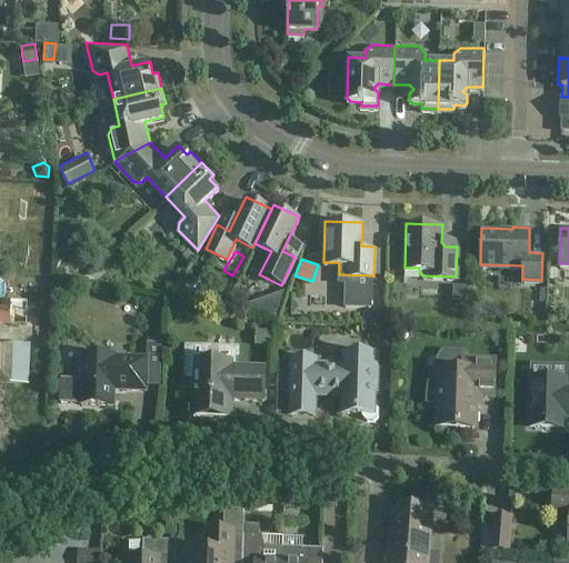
[(307,298),(291,297),(290,312),(307,313),(307,298)]
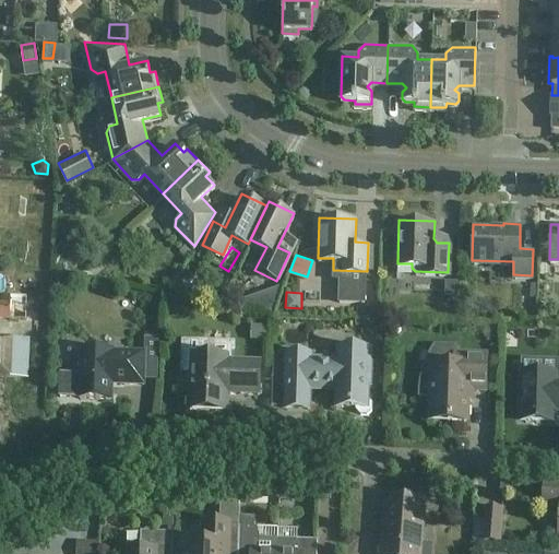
[(0,298),(0,314),(10,315),(25,315),(27,315),(28,293),(10,293),(9,299),(0,298)]
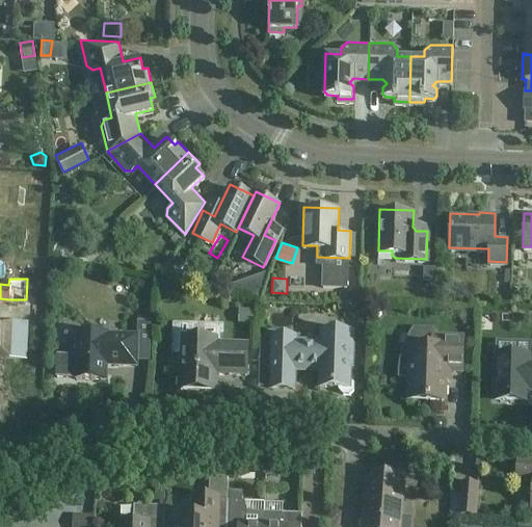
[(254,307),(239,307),(238,319),(253,320),(254,307)]
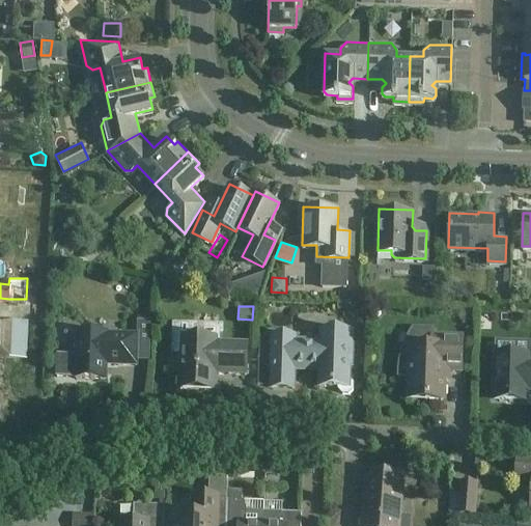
[(471,306),(460,306),(459,317),(471,317),(471,306)]
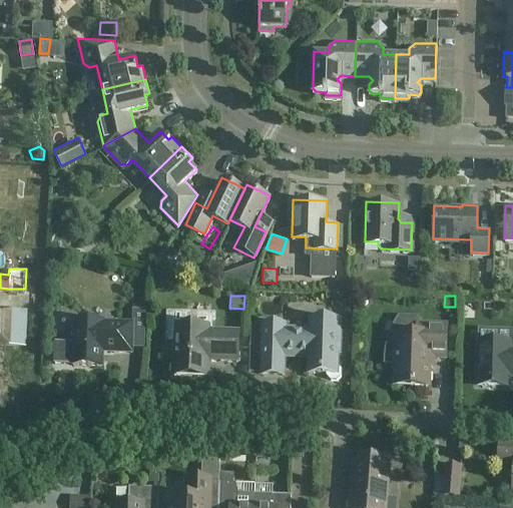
[(143,346),(144,307),(138,307),(138,302),(132,302),(131,321),(105,320),(105,318),(76,317),(75,340),(57,339),(56,360),(74,361),(74,362),(103,363),(104,347),(115,347),(115,349),(133,350),(133,346),(143,346)]
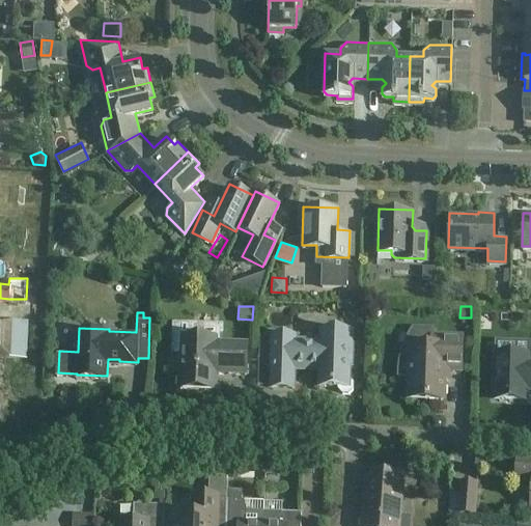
[(0,354),(25,355),(26,319),(26,316),(24,316),(12,316),(12,315),(0,314),(0,354)]
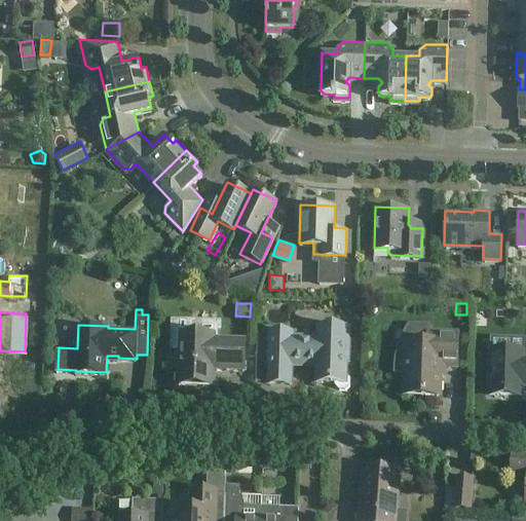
[(214,367),(243,367),(245,336),(217,336),(217,328),(221,328),(221,318),(171,315),(170,346),(183,346),(182,361),(177,361),(177,381),(214,382),(214,367)]
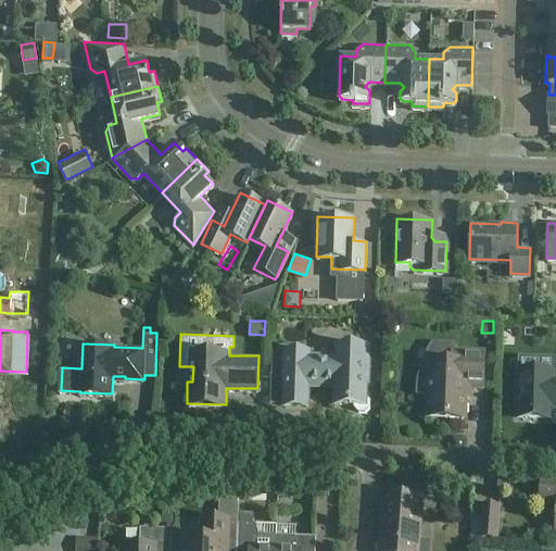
[(369,399),(366,395),(366,379),(358,379),(359,365),(368,366),(369,343),(336,342),(336,353),(308,353),(310,349),(285,348),(282,402),(307,403),(308,384),(316,384),(316,380),(326,382),(326,384),(335,385),(333,401),(355,401),(355,404),(359,409),(365,409),(369,404),(369,399)]
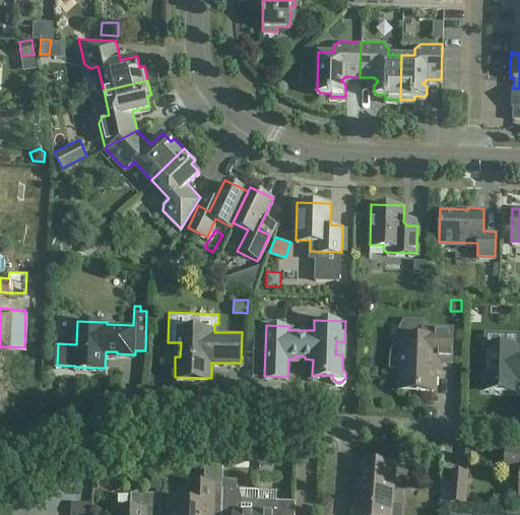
[(401,340),(401,348),(398,348),(394,351),(394,362),(397,365),(400,365),(400,384),(417,385),(417,389),(435,389),(435,369),(439,366),(439,360),(452,360),(453,327),(424,326),(423,336),(406,335),(401,340)]
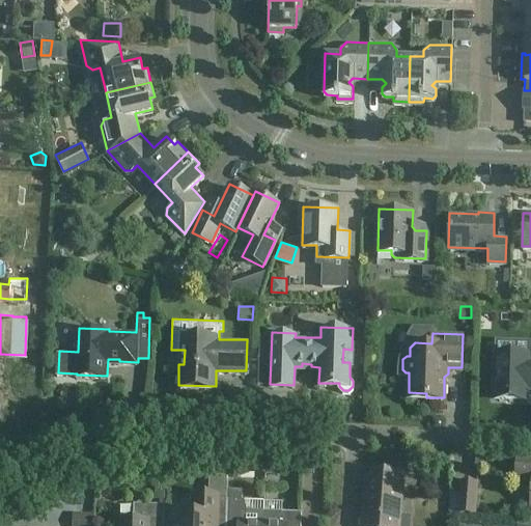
[(530,359),(528,359),(528,338),(495,337),(494,395),(527,396),(527,384),(530,383),(530,359)]
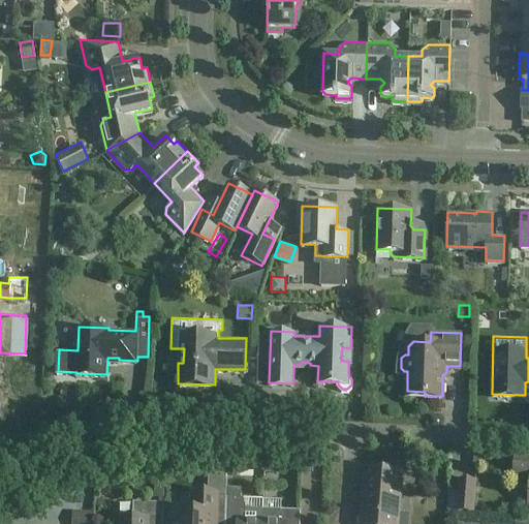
[(302,451),(302,448),(288,448),(288,463),(301,464),(302,451)]
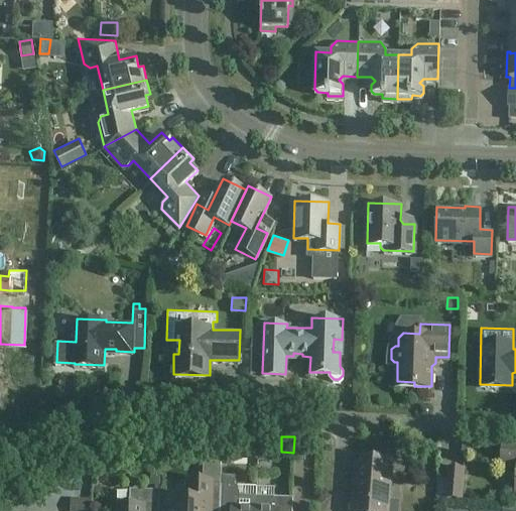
[(258,440),(257,456),(257,457),(275,458),(275,452),(276,439),(258,440)]
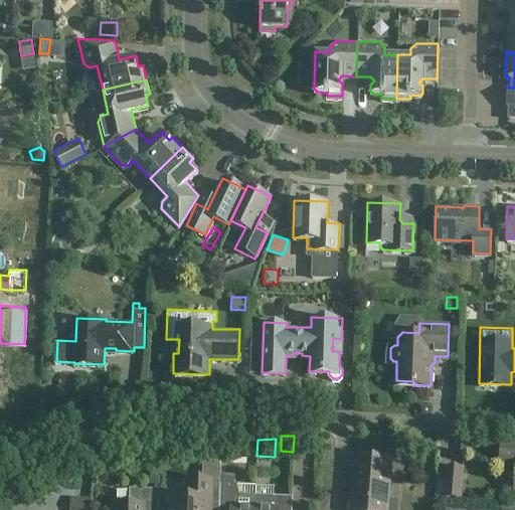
[(514,442),(501,441),(500,460),(514,461),(514,479),(514,491),(514,490),(514,442)]
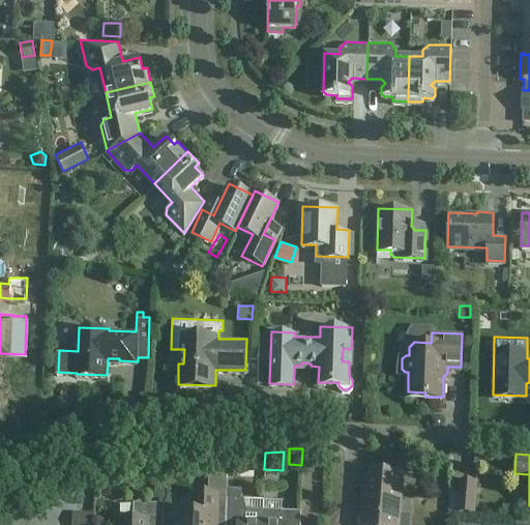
[(240,455),(227,456),(227,467),(240,467),(240,455)]
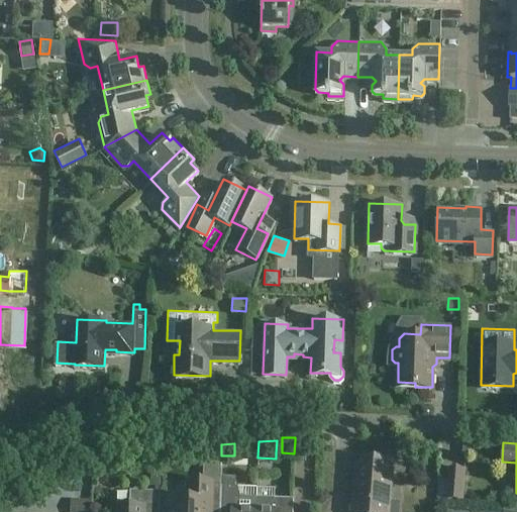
[(204,465),(205,465),(221,465),(221,455),(221,444),(204,446),(204,465)]
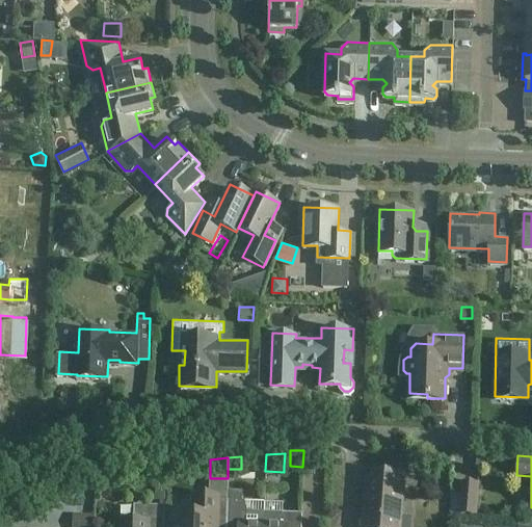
[(362,526),(404,526),(406,516),(394,515),(398,472),(373,470),(372,476),(366,475),(365,498),(371,498),(370,512),(364,512),(362,526)]
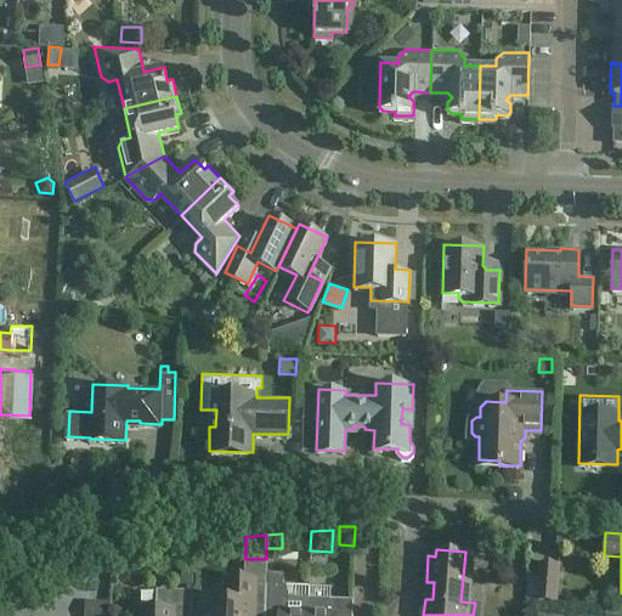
[(265,615),(267,582),(266,582),(266,577),(266,570),(266,559),(247,559),(246,559),(246,576),(232,576),(232,600),(222,600),(207,599),(205,615),(265,615)]
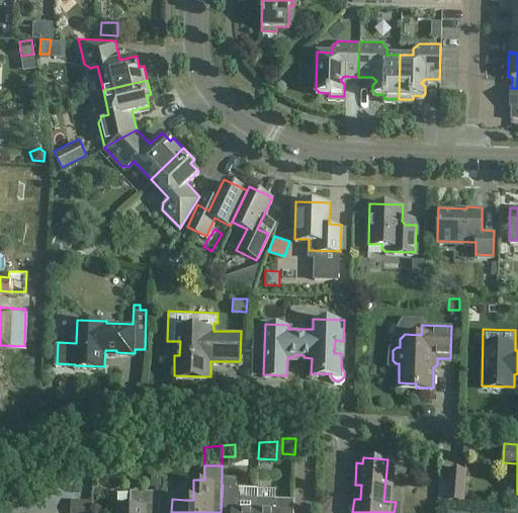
[(466,467),(448,466),(445,499),(464,501),(466,467)]
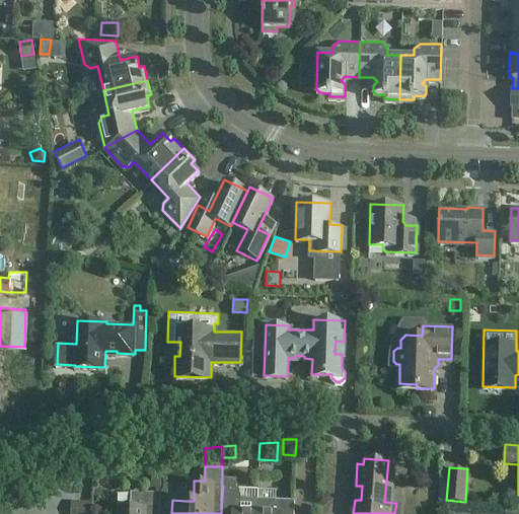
[(257,513),(258,498),(242,498),(241,495),(239,487),(237,487),(237,475),(222,475),(222,482),(222,486),(223,486),(221,513),(257,513)]
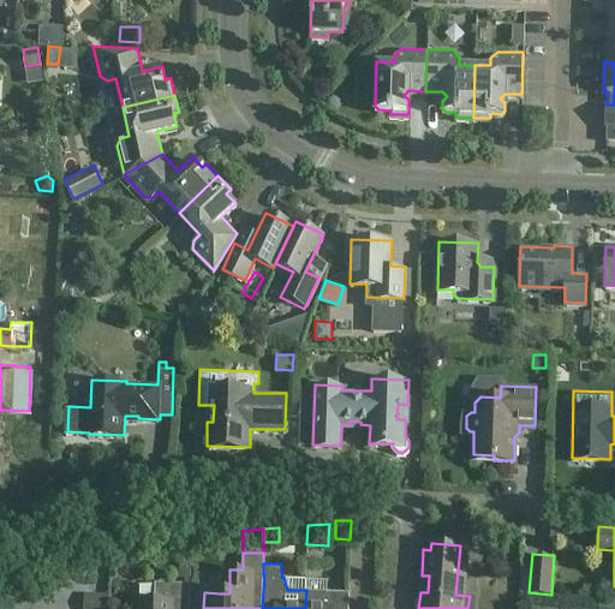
[(190,608),(191,581),(155,580),(154,598),(137,598),(136,608),(190,608)]
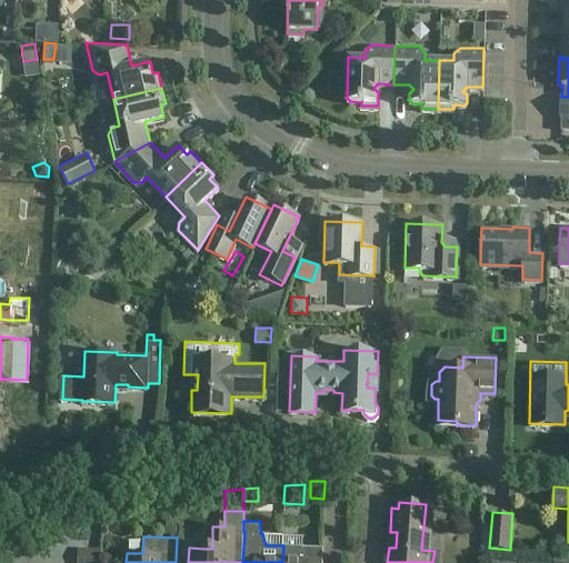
[(282,558),(282,562),(322,562),(323,546),(301,546),(283,545),(282,558)]
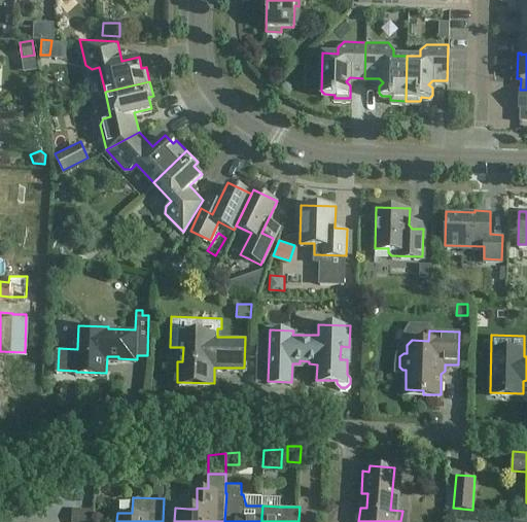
[(75,521),(90,521),(91,508),(76,507),(75,521)]
